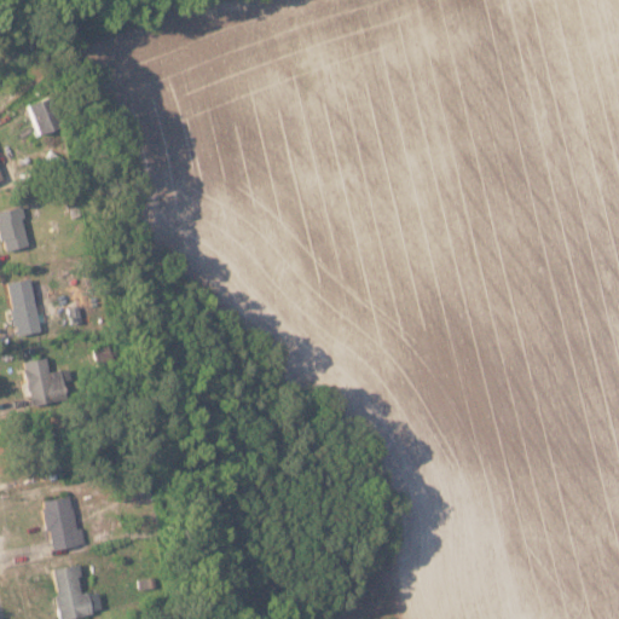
[(29,104),(36,134),(56,131),(48,99),(29,104)]
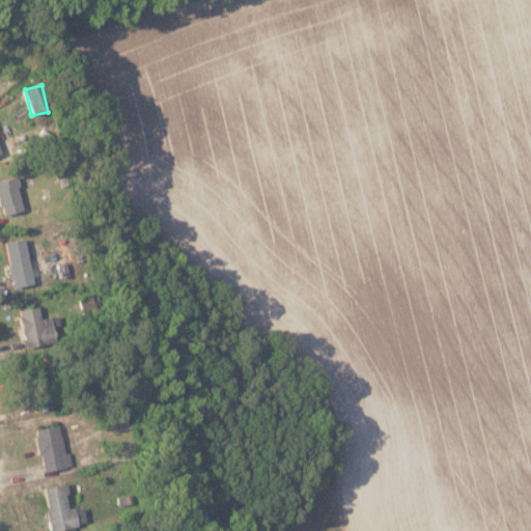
[(0,199),(4,216),(26,210),(17,176),(0,180),(0,199)]
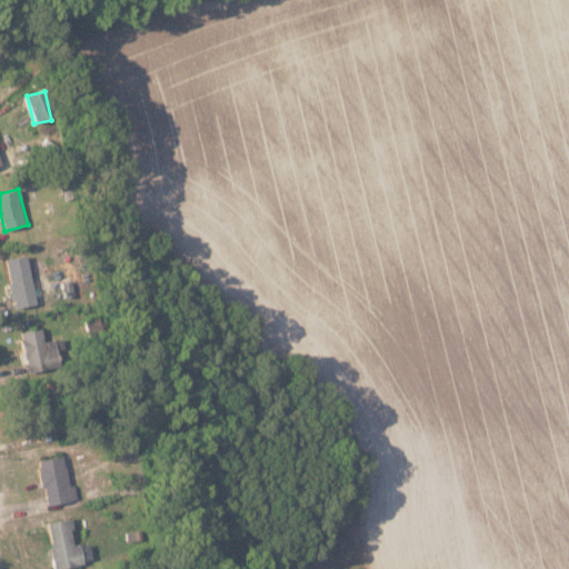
[(6,259),(17,308),(38,303),(27,255),(6,259)]
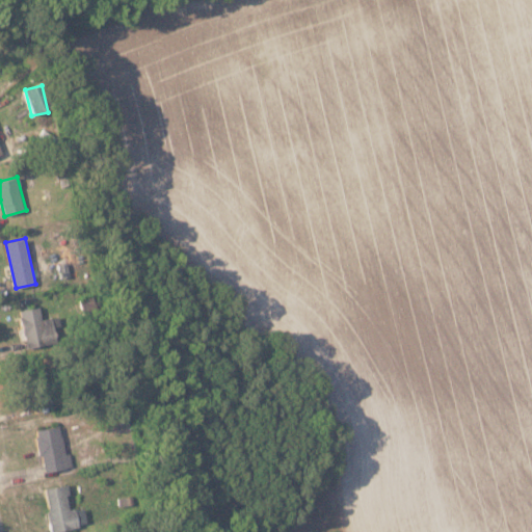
[(19,312),(27,348),(57,341),(51,317),(42,319),(38,307),(19,312)]
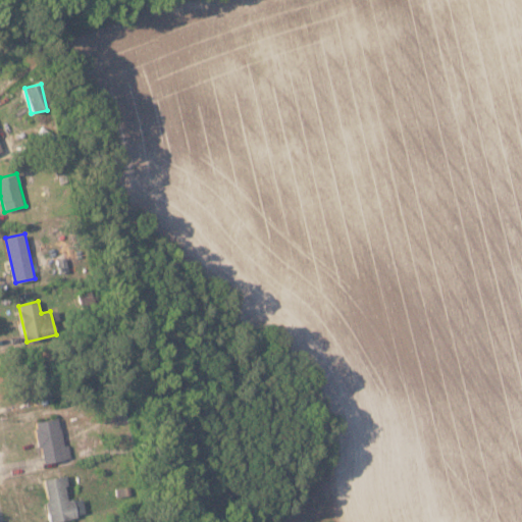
[(60,416),(35,421),(44,462),(68,457),(60,416)]
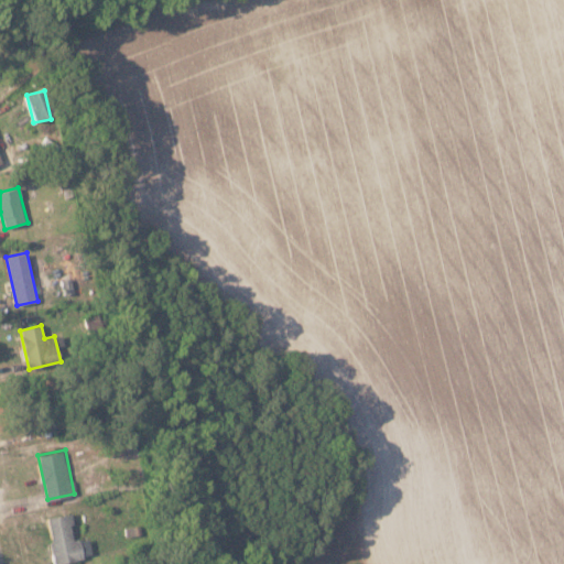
[(47,516),(55,562),(93,556),(89,538),(74,540),(71,512),(47,516)]
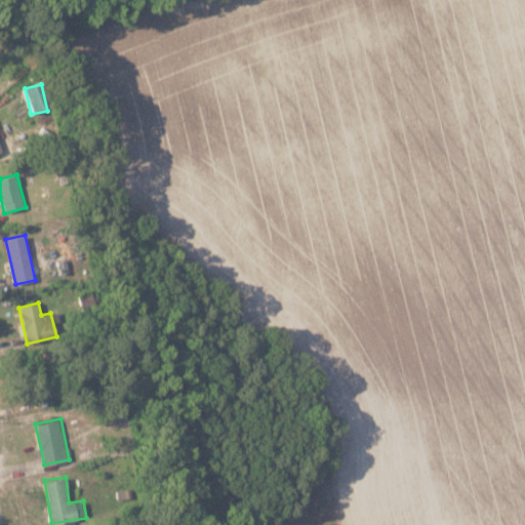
All buildings are outlined.
